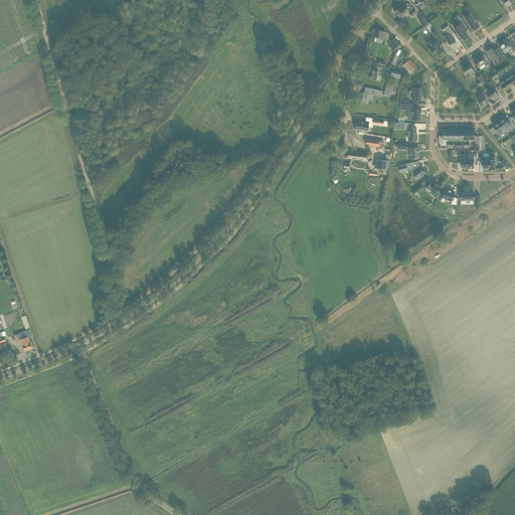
[(407,12),(411,16),(416,12),(411,7),(408,10),(403,5),(400,8),(398,6),(396,8),(395,9),(394,9),(394,10),(393,11),(396,14),(396,15),(399,18),(402,15),(402,16),(404,16),(405,15),(405,14),(407,12)]
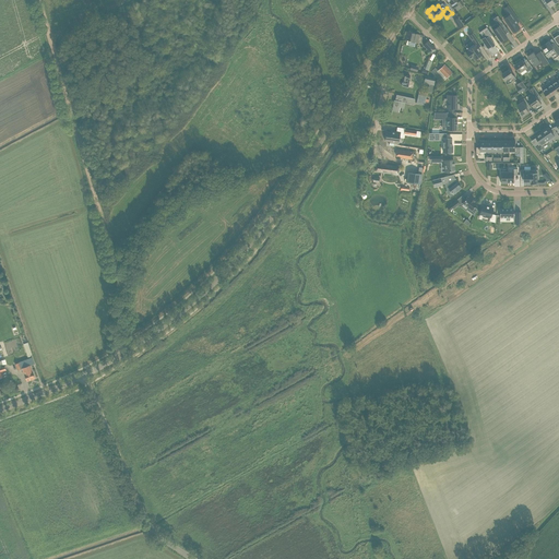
[(508,6),(503,9),(511,19),(506,22),(513,33),(520,28),(516,23),(519,21),(508,6)]
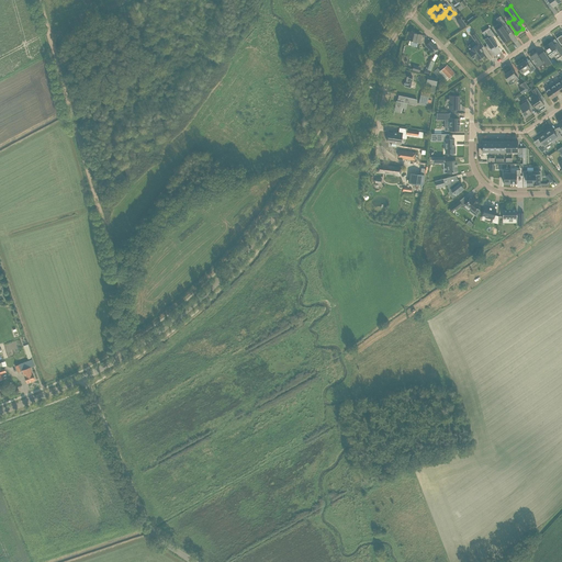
[(501,25),(494,30),(503,41),(504,40),(505,41),(508,38),(507,37),(509,36),(504,30),(508,27),(499,15),(495,18),(501,25)]
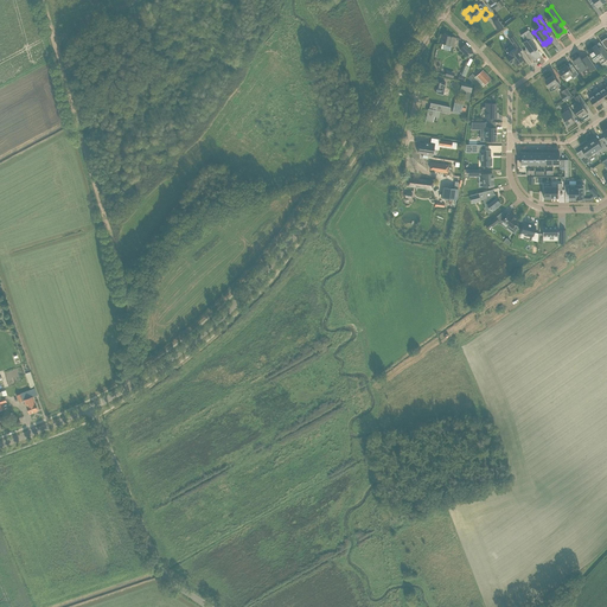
[(498,19),(493,23),(498,31),(504,27),(498,19)]
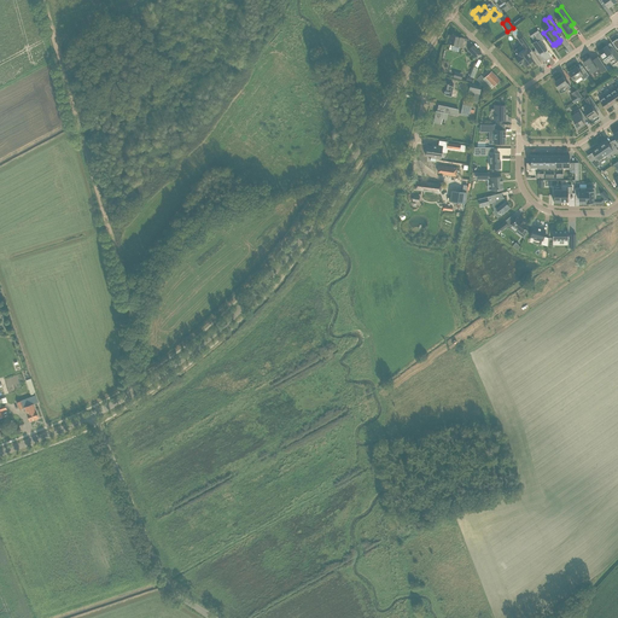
[(581,27),(573,31),(577,38),(584,33),(581,27)]
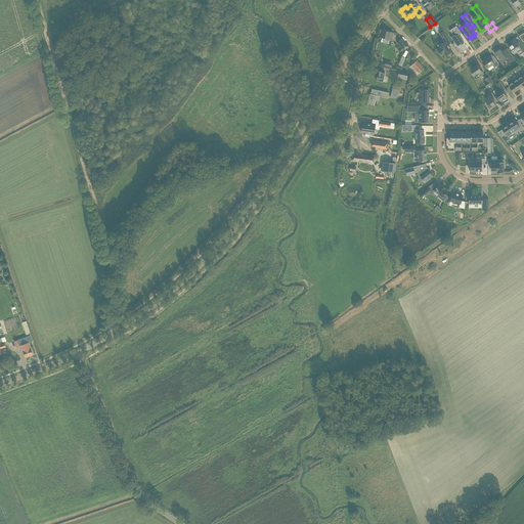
[(455,26),(449,31),(452,35),(450,37),(456,46),(461,43),(462,44),(464,42),(459,34),(460,34),(462,33),(455,26)]
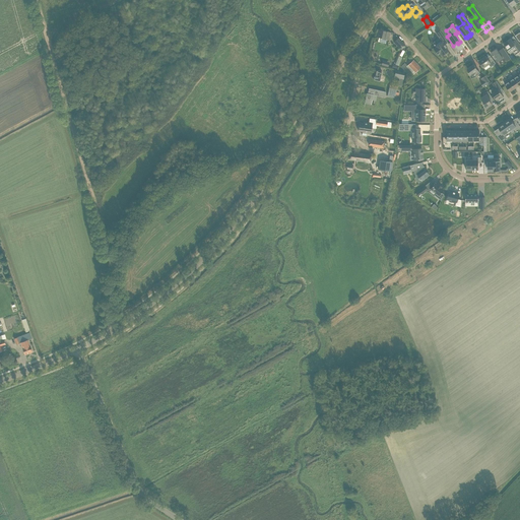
[(388,40),(390,33),(379,29),(377,37),(380,38),(379,42),(384,43),(385,39),(388,40)]
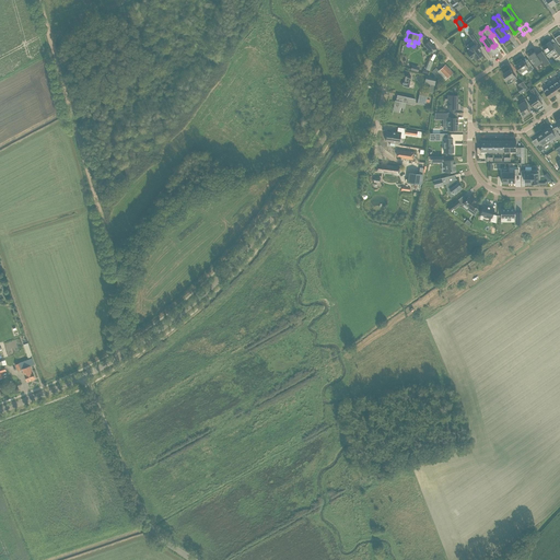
[(469,36),(475,44),(479,42),(474,34),(469,36)]
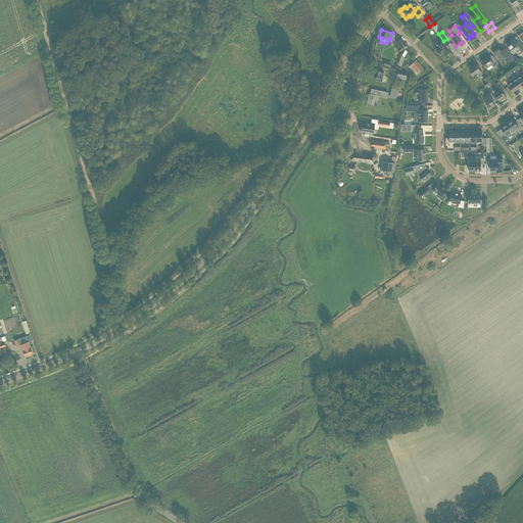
[(400,38),(396,42),(403,50),(408,45),(400,38)]
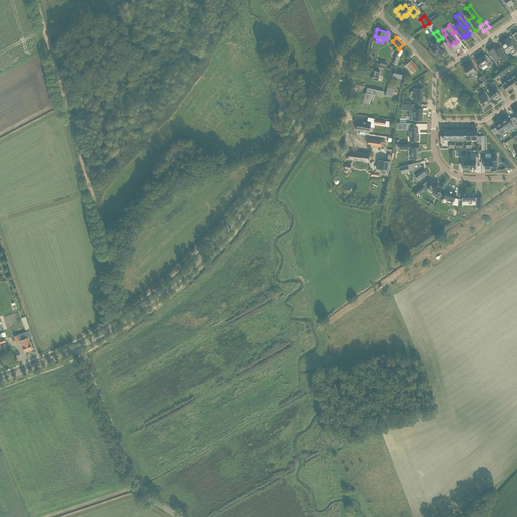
[(515,52),(516,55),(516,54),(516,44),(513,38),(512,38),(513,39),(510,41),(508,38),(507,39),(506,40),(505,40),(500,43),(505,49),(508,47),(510,50),(513,49),(515,53),(515,52)]
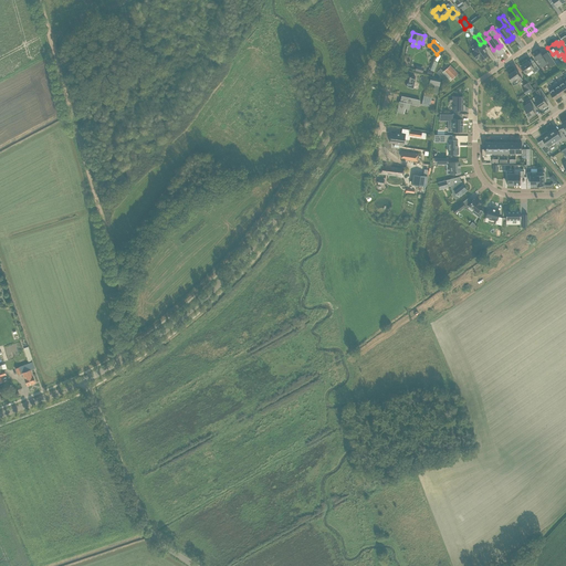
[(473,51),(474,52),(472,53),(477,60),(479,59),(480,61),(488,55),(481,45),(473,51)]
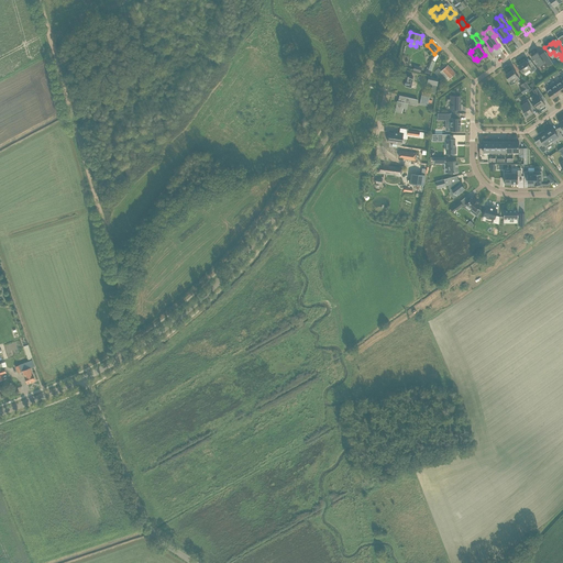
[(531,57),(538,67),(545,62),(549,66),(553,63),(544,52),(540,55),(541,55),(540,56),(538,53),(531,57)]
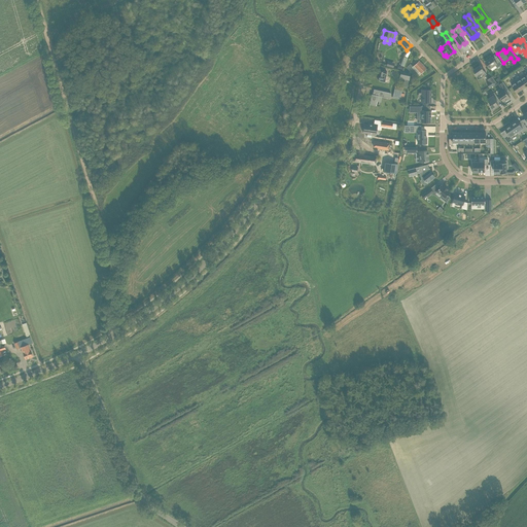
[(495,60),(492,57),(485,62),(490,69),(495,65),(497,68),(502,65),(498,58),(495,60)]
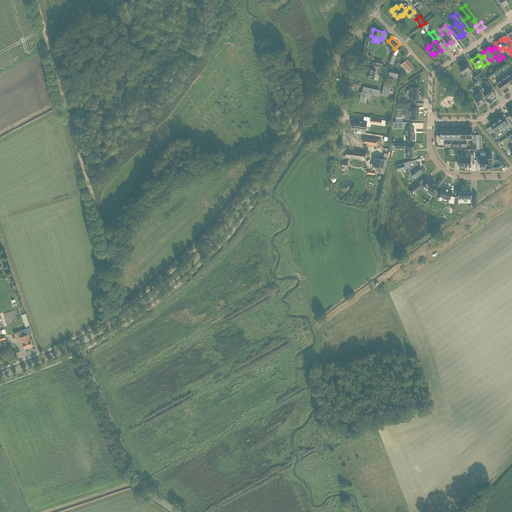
[(402,64),(409,72),(414,67),(407,59),(402,64)]
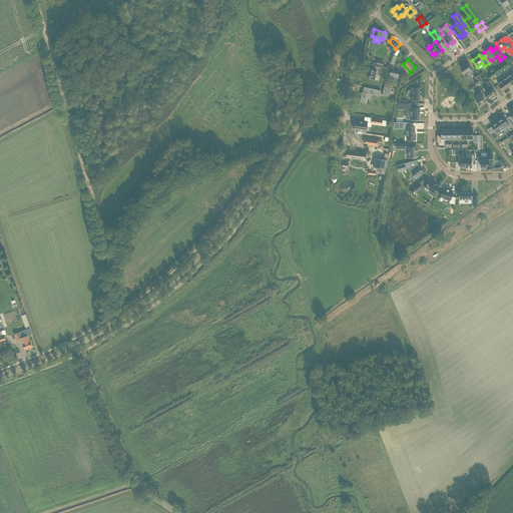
[(399,62),(395,66),(401,71),(404,69),(401,66),(402,65),(399,62)]
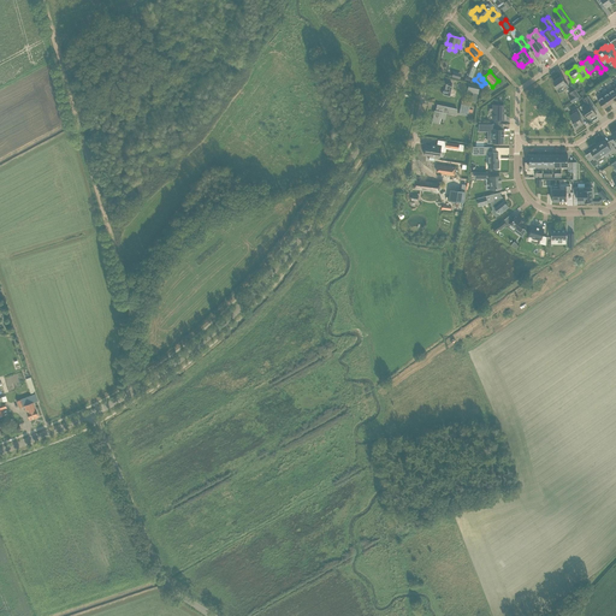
[(554,82),(558,93),(564,90),(569,87),(566,83),(567,83),(561,76),(554,82)]
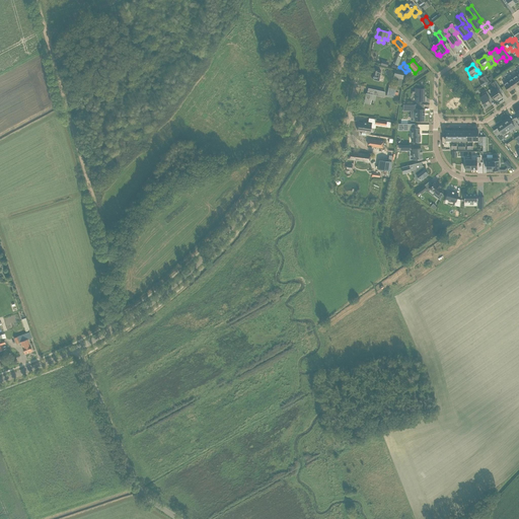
[(369,75),(372,76),(372,77),(373,77),(372,79),(378,80),(380,71),(370,69),(369,75)]
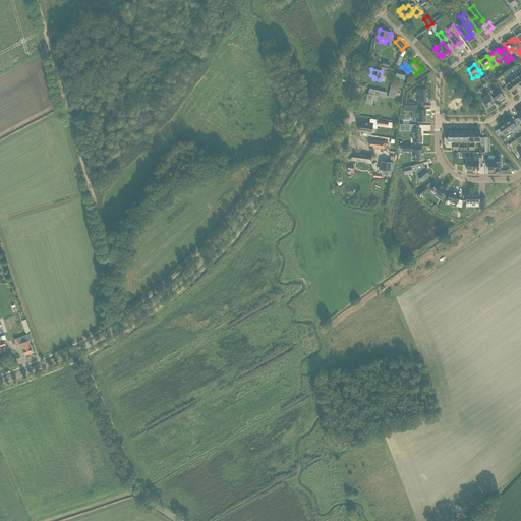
[(483,81),(481,82),(484,88),(490,82),(486,75),(482,78),(483,81)]
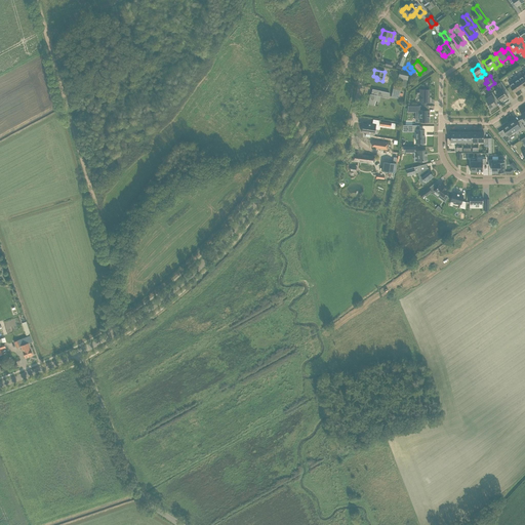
[(518,78),(514,81),(519,89),(524,86),(518,78)]
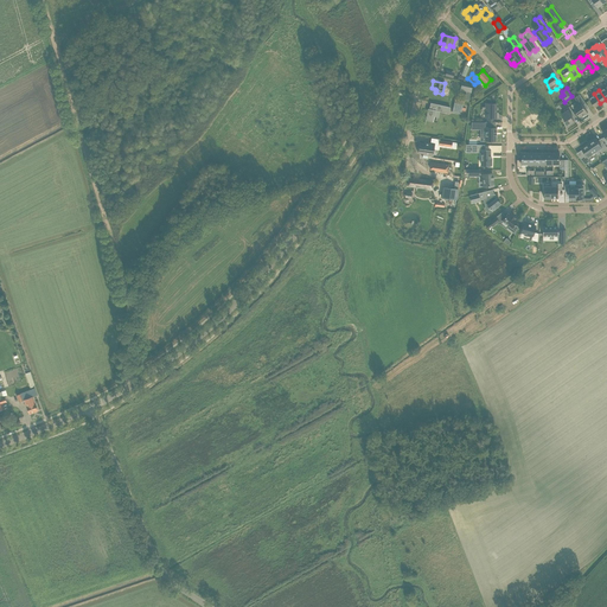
[(577,101),(576,102),(577,104),(576,104),(577,107),(574,109),(580,119),(586,115),(585,114),(587,112),(582,106),(586,103),(580,94),(575,97),(577,101)]
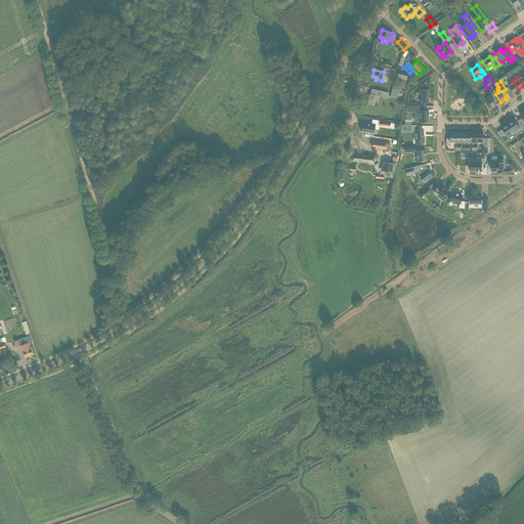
[(518,89),(513,81),(508,84),(514,92),(518,89)]
